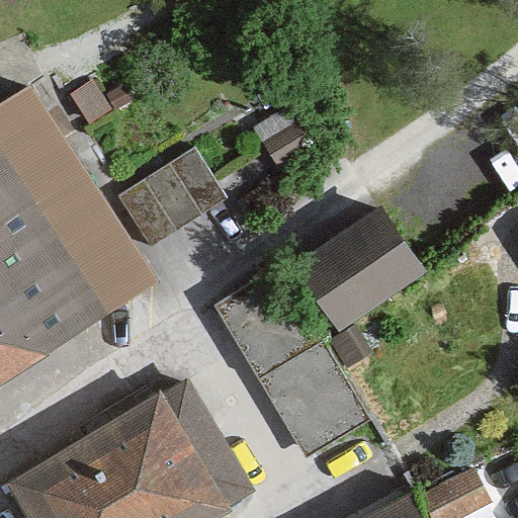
[(0,107),(0,390),(166,288),(31,88),(0,107)]
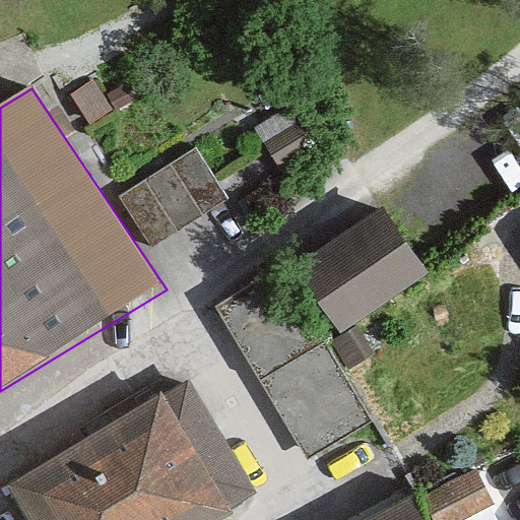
[(205,144),(123,181),(147,236),(231,199),(205,144)]
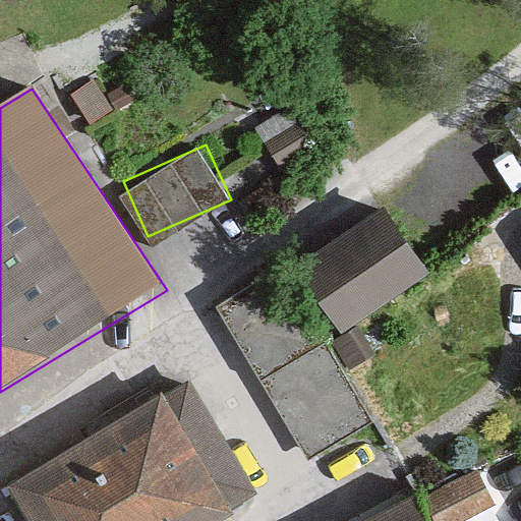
[(432,286),(394,223),(304,278),(343,341),(432,286)]
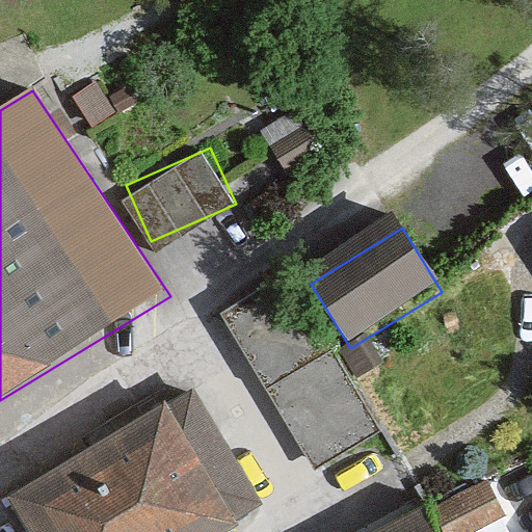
[(289,281),(225,317),(313,469),(376,433),(289,281)]
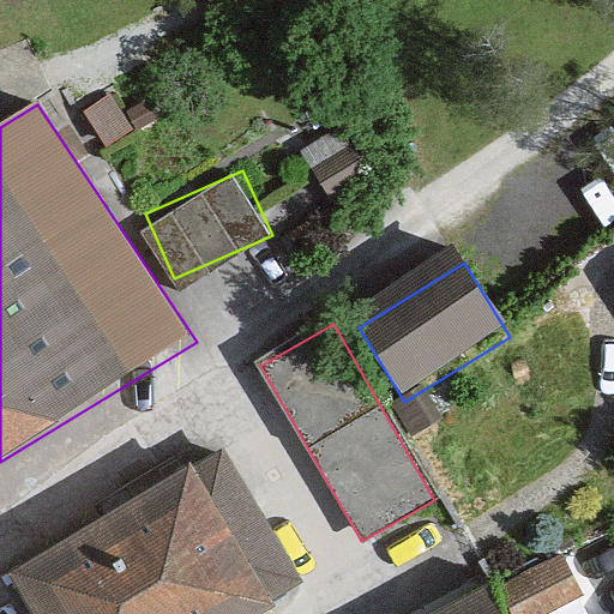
[(119,505),(8,576),(32,613),(259,613),(302,588),(212,446),(169,474),(144,489),(119,505)]
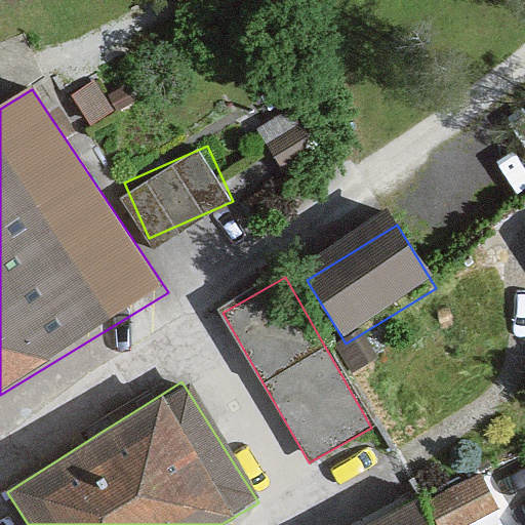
[(483,465),(430,496),(446,524),(457,524),(502,498),(483,465)]
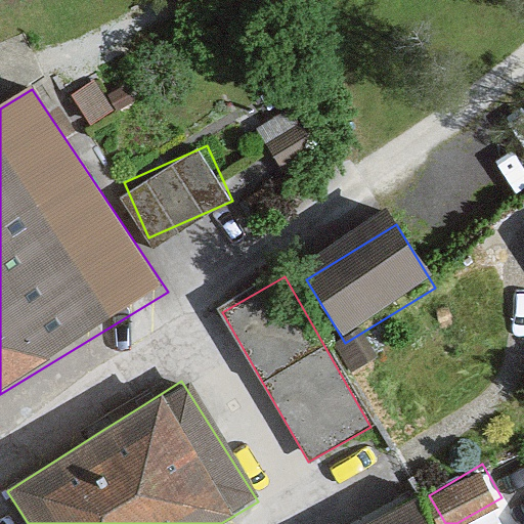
[(417,523),(411,514),(393,523),(417,523)]
